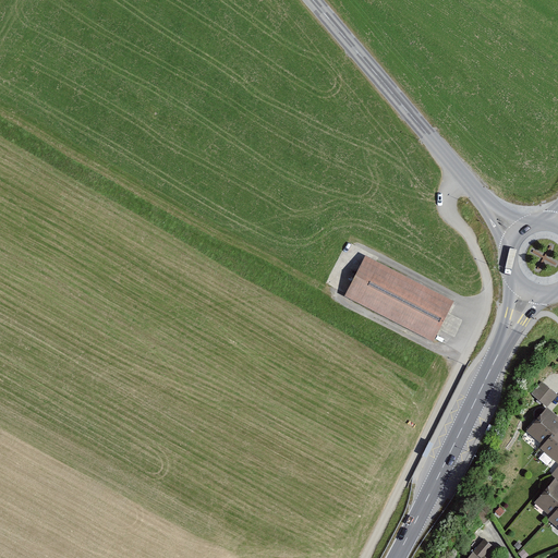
[(344,299),(433,343),(453,302),(365,257),(344,299)]
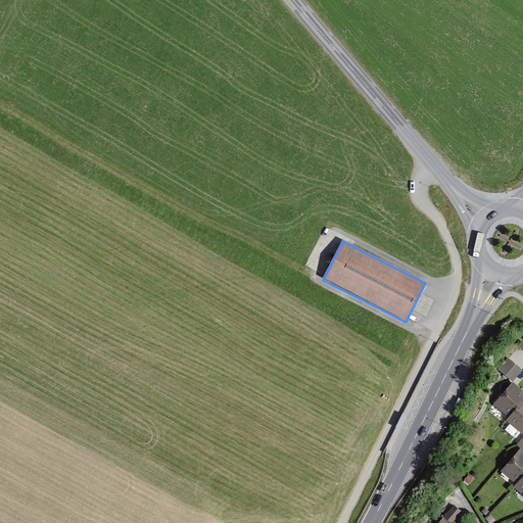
[(521,371),(507,359),(497,371),(512,382),(521,371)]
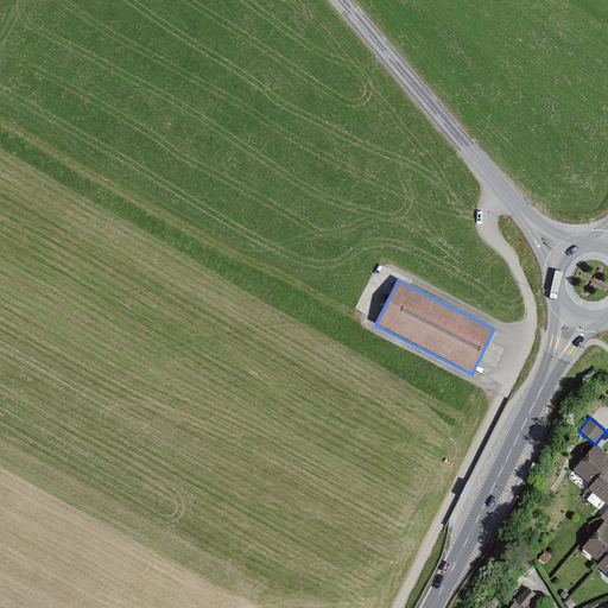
[(607,455),(597,447),(576,473),(591,487),(588,491),(607,507),(607,506),(607,455)]
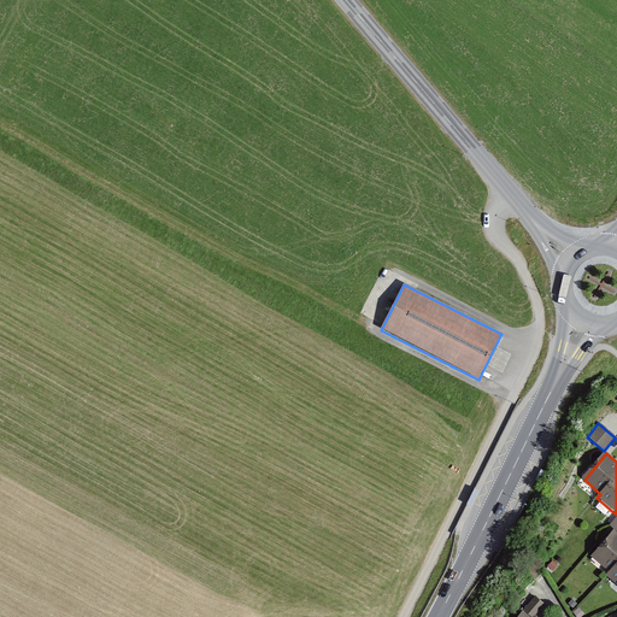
[(616,518),(610,528),(613,530),(592,558),(609,571),(606,575),(616,583),(616,518)]
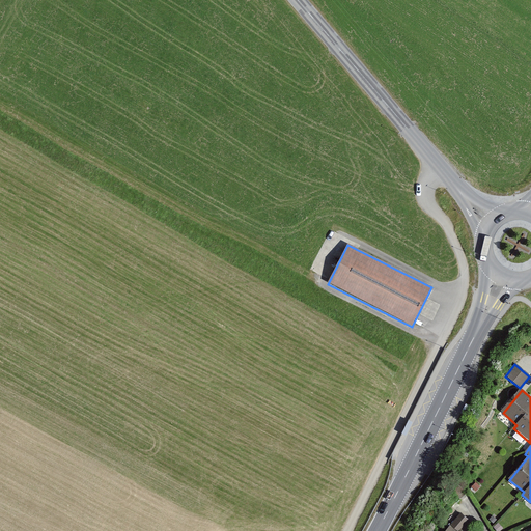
[(462,530),(470,521),(460,513),(446,530),(462,530)]
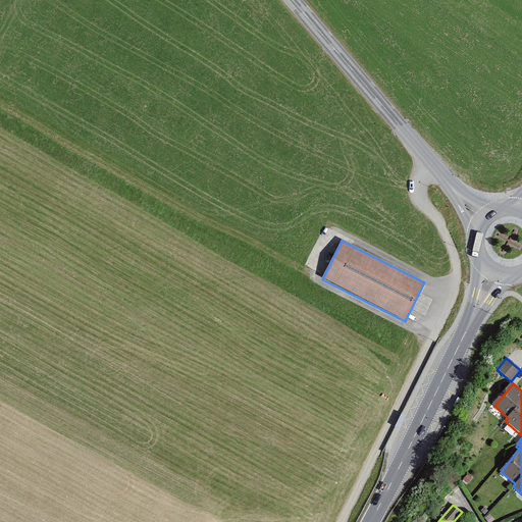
All buildings are outlined.
